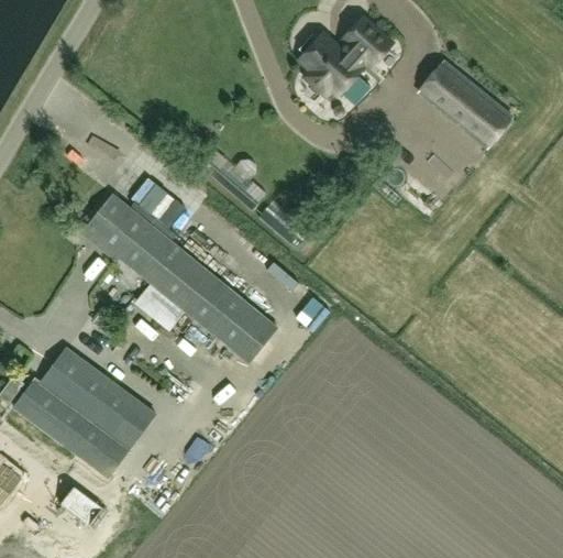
[(339,91),(362,65),(360,63),(366,56),(372,62),(393,40),(363,13),(343,35),(349,40),(342,46),(323,30),(318,35),(312,31),(300,45),(305,50),(299,55),(315,69),(309,76),(322,88),(329,81),(339,91)]
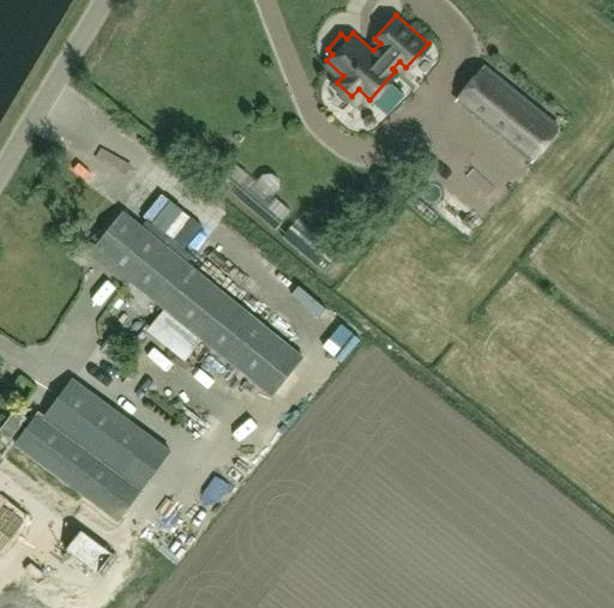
[(483,62),(456,96),(530,157),(558,124),(483,62)]
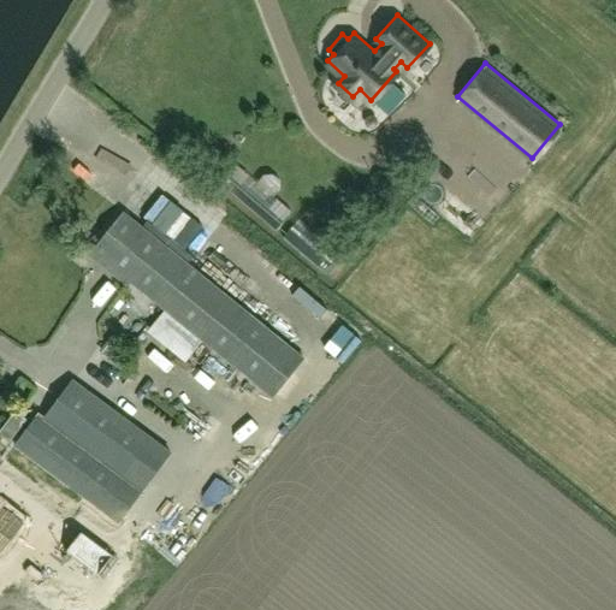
[(280,217),(290,206),(277,194),(267,206),(280,217)]
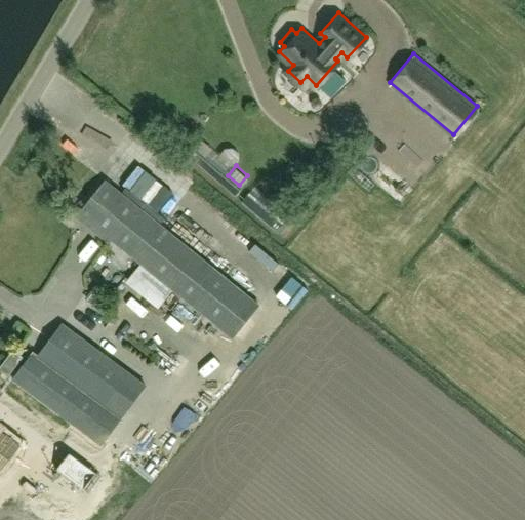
[(136,180),(129,173),(121,184),(154,210),(162,200),(156,195),(164,186),(145,169),(136,180)]
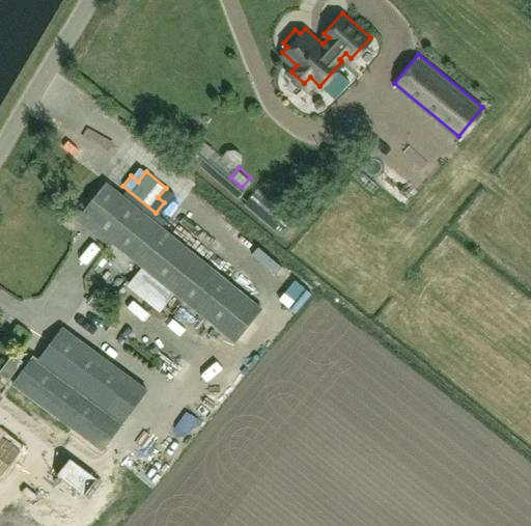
[(230,335),(258,301),(111,181),(82,216),(103,233),(105,232),(230,335)]
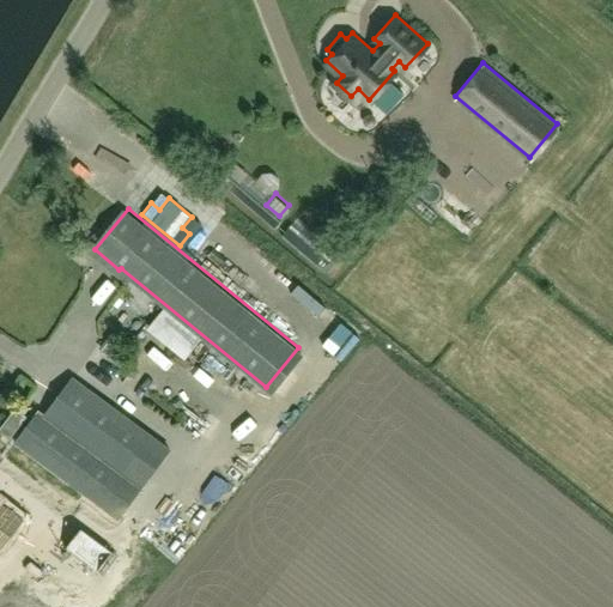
[(169,451),(72,377),(44,413),(40,410),(14,442),(113,515),(119,520),(169,451)]
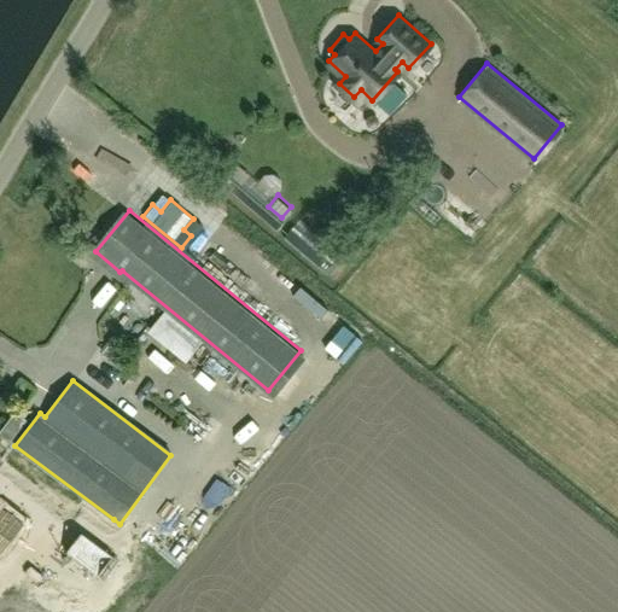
[(0,551),(24,519),(3,503),(6,499),(0,494),(0,551)]
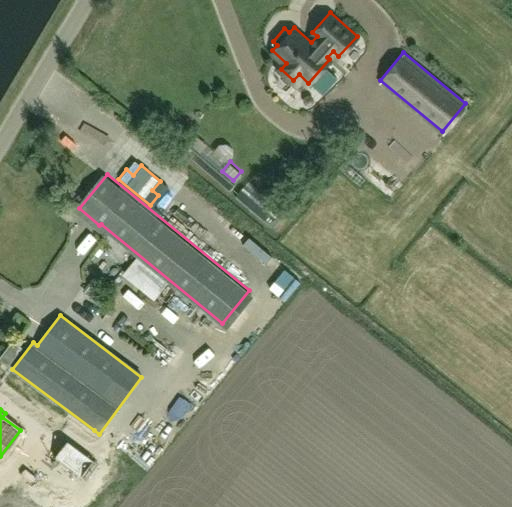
[(69,440),(57,457),(84,477),(96,460),(69,440)]
